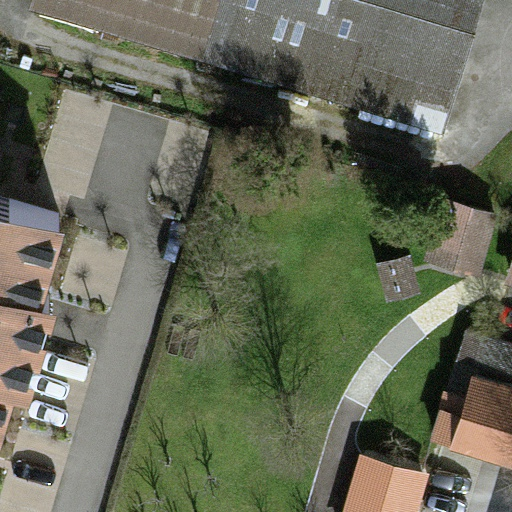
[(480,0),(31,0),(28,12),(441,133),(480,0)]
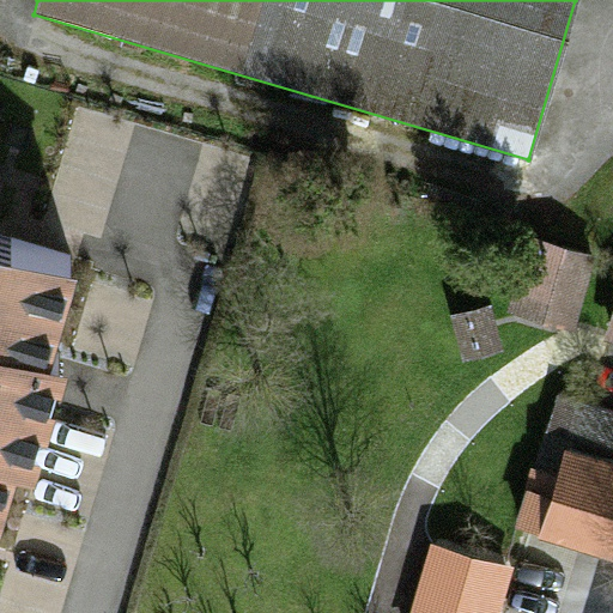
[(569,334),(594,254),(540,237),(515,316),(569,334)]
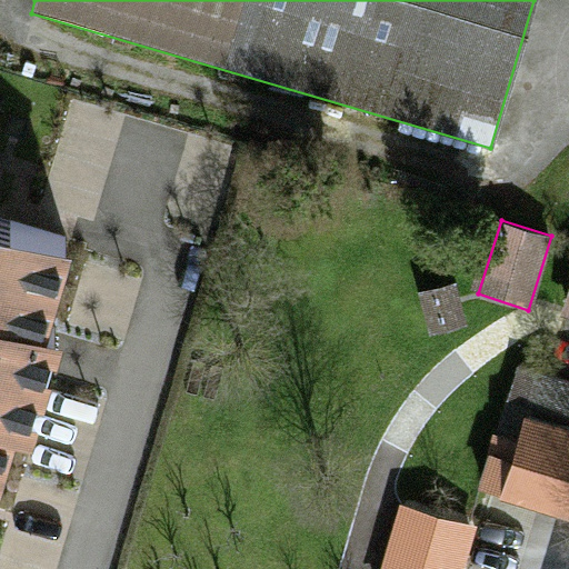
[(73,265),(0,242),(0,503),(16,452),(31,458),(62,357),(47,351),(73,265)]
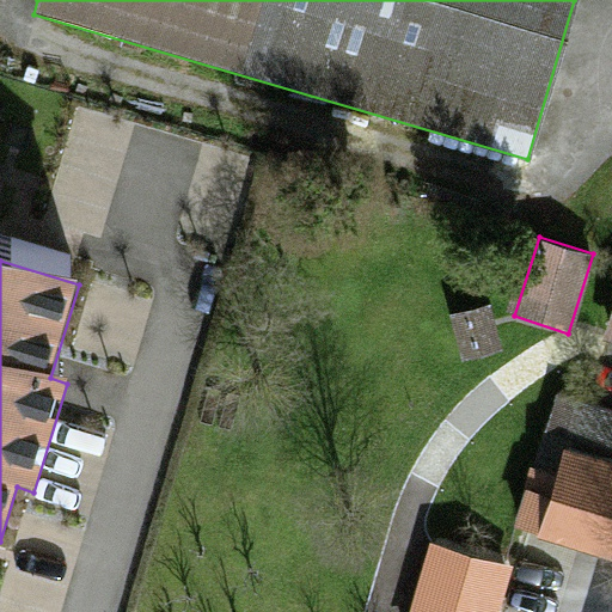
[(488,305),(451,313),(464,361),(500,352),(488,305)]
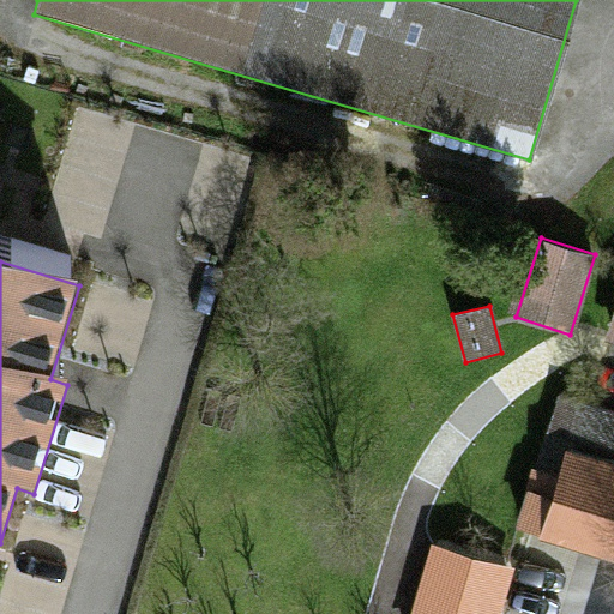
[(613,455),(613,415),(558,397),(546,433),(613,455)]
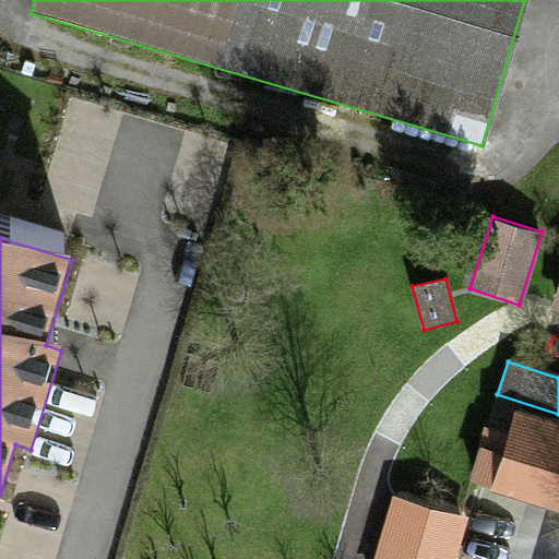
[(558,513),(558,426),(515,413),(502,456),(479,448),(471,484),(558,513)]
